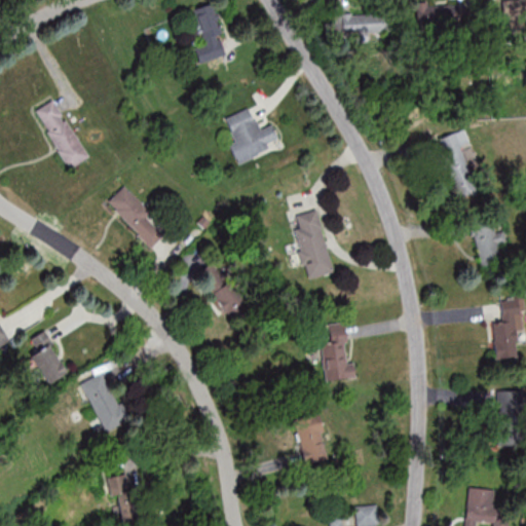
[(525,0),(501,0),(502,23),(525,22),(525,0)]
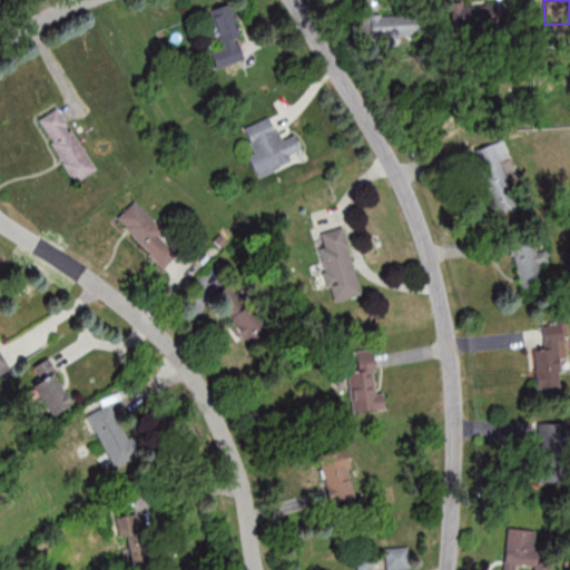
[(511,3),(451,5),(452,29),(511,28),(511,3)]
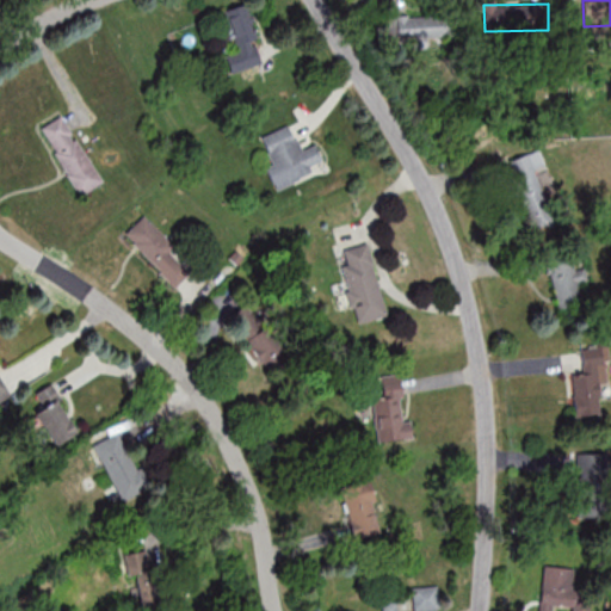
[(263,63),(246,5),(226,11),(238,49),(226,53),(230,72),(263,63)]
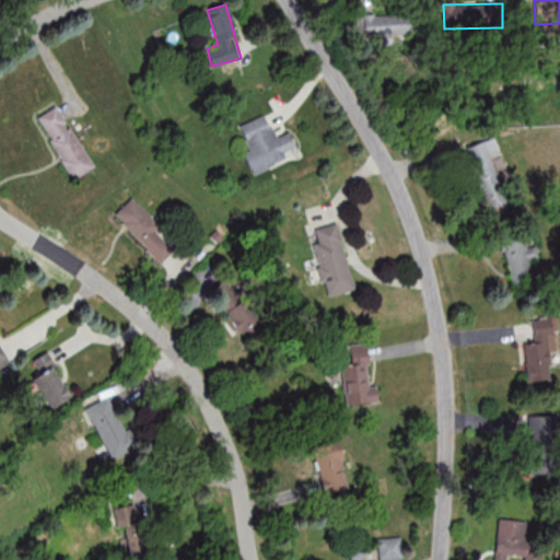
[(417,36),(416,12),(350,14),(351,37),(417,36)]
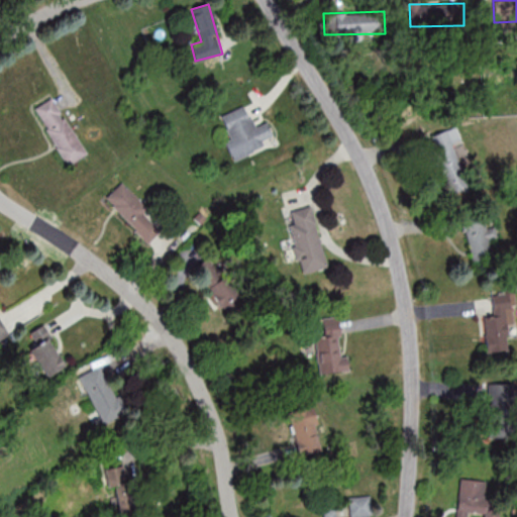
[(86,156),(56,96),(34,107),(66,166),(86,156)]
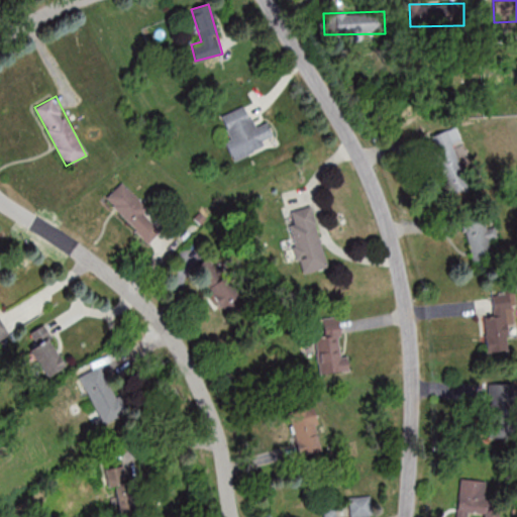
[(219,115),(229,137),(224,140),(233,160),(251,150),(250,148),(263,143),(261,138),(272,133),(266,120),(254,125),(250,115),(248,116),(242,104),(219,115)]
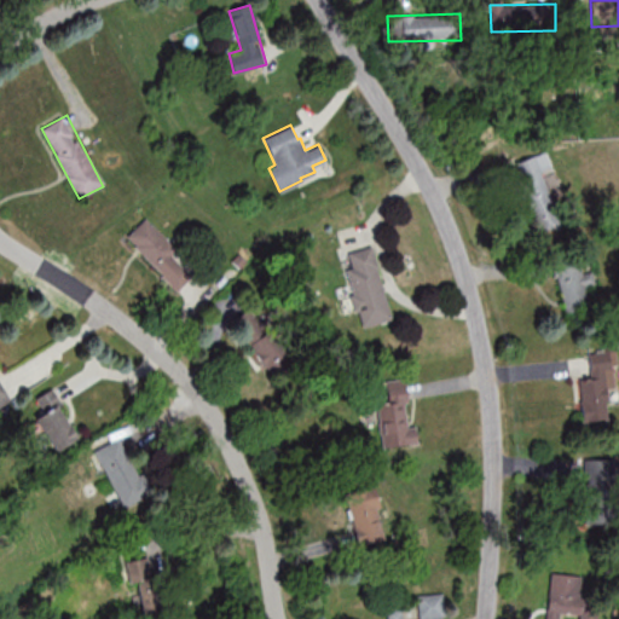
[(516,161),(538,231),(560,224),(544,173),(553,171),(547,151),(516,161)]
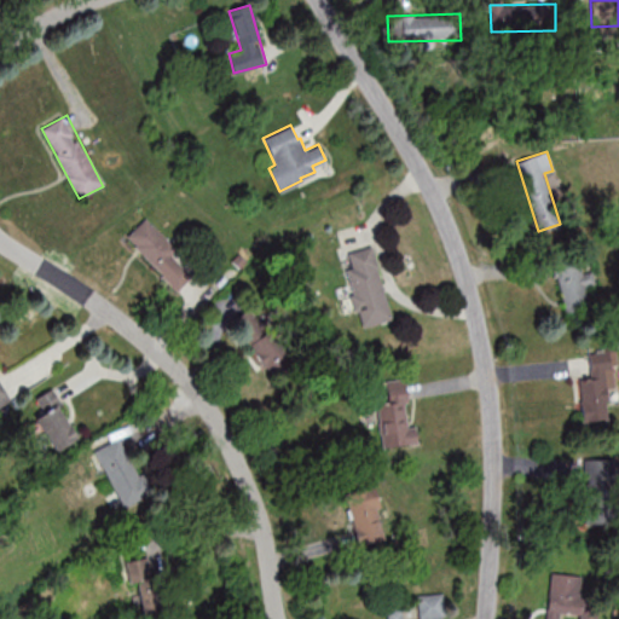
[(197,271),(146,218),(126,237),(177,290),(197,271)]
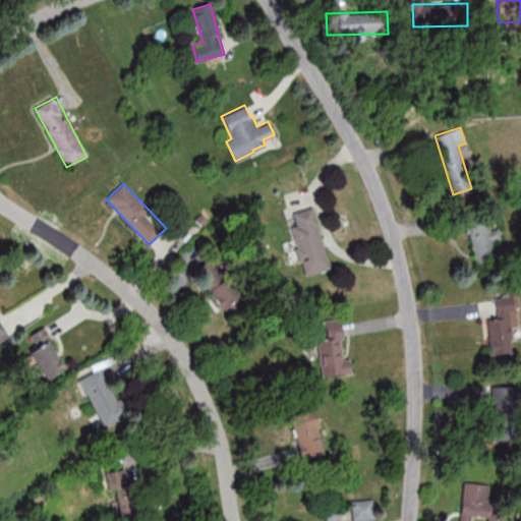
[(292,212),(311,206),(317,224),(316,224),(330,267),(304,274),(300,261),(298,262),(294,247),(297,246),(291,226),(296,224),(292,212)]
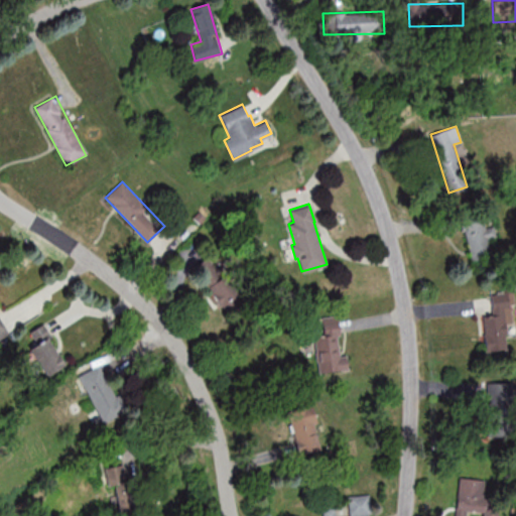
[(487,216),(463,220),(471,260),(494,255),(487,216)]
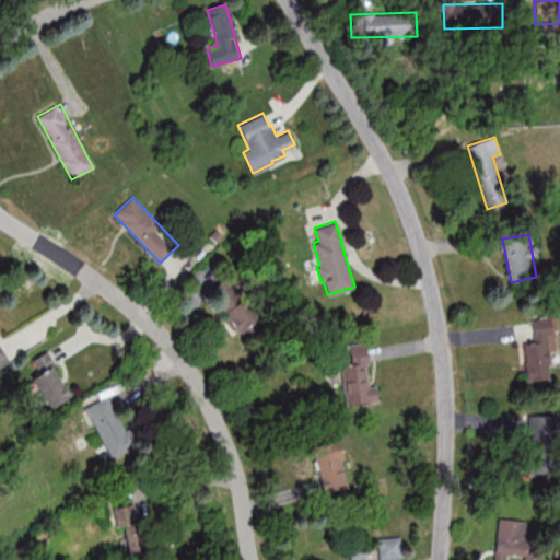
[(526,381),(551,380),(549,351),(558,350),(556,314),(533,315),(534,342),(525,342),(526,381)]
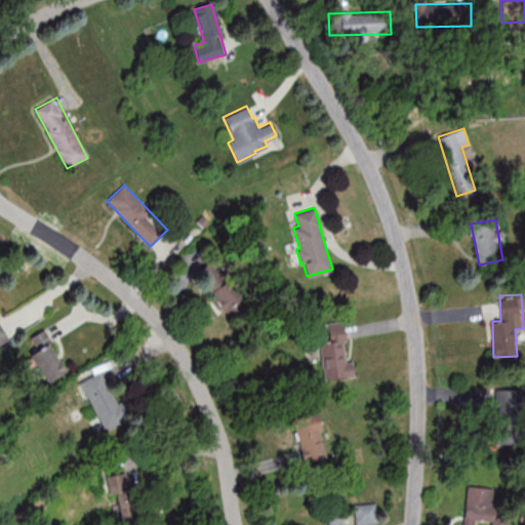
[(0,344),(9,338),(0,322),(0,344)]
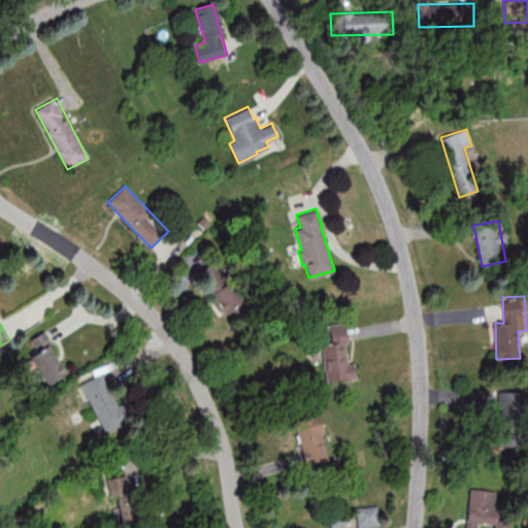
[(348,324),(325,324),(325,380),(356,380),(355,362),(349,362),(348,324)]
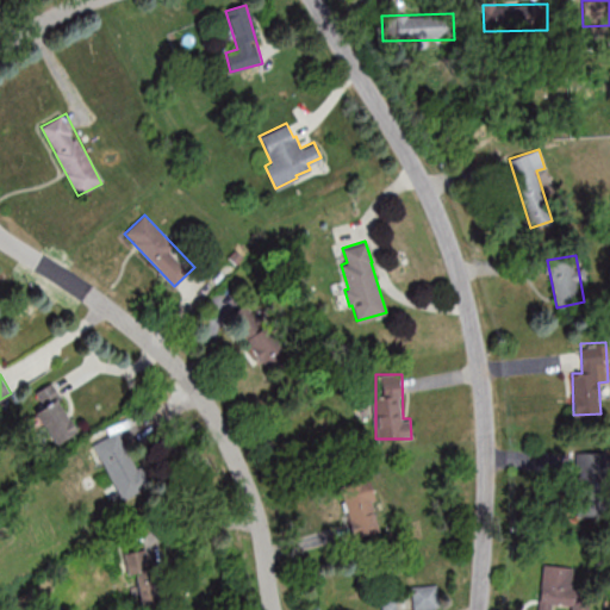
[(53,443),(76,431),(53,383),(35,392),(41,404),(35,406),(53,443)]
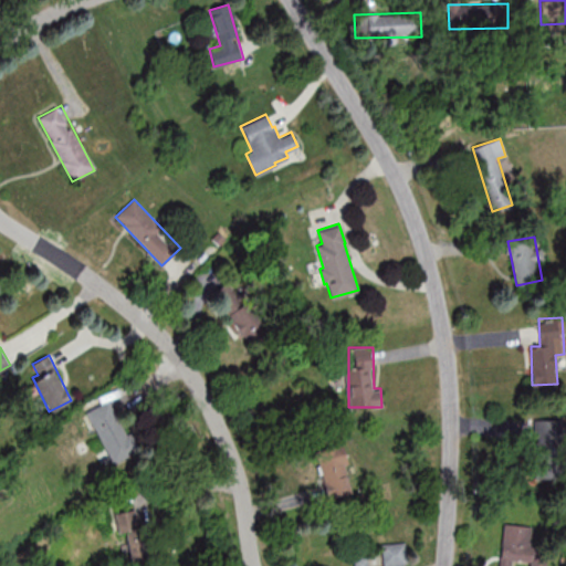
[(85,410),(113,462),(139,448),(129,430),(125,433),(107,399),(85,410)]
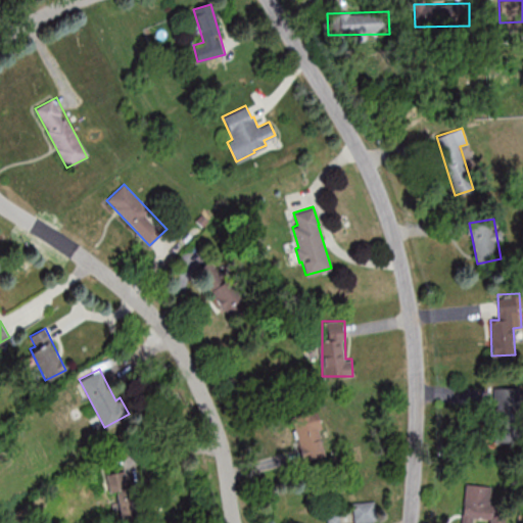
[(493,436),(518,436),(518,388),(493,388),(493,436)]
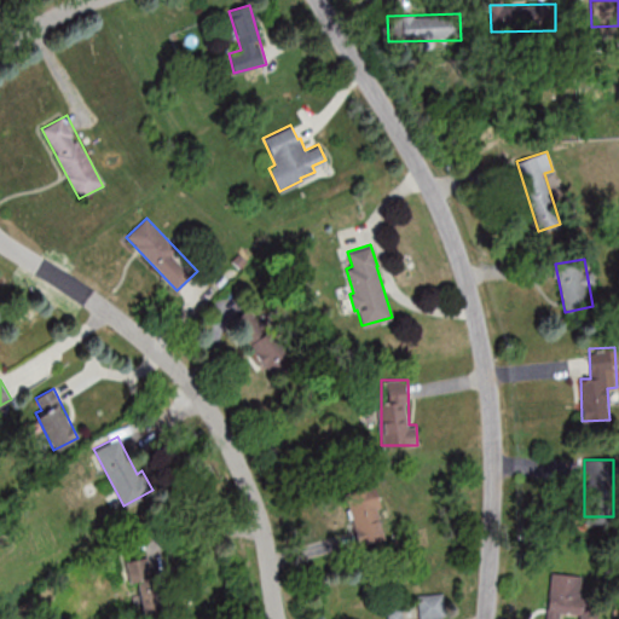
[(376,485),(346,490),(356,545),(386,541),(376,485)]
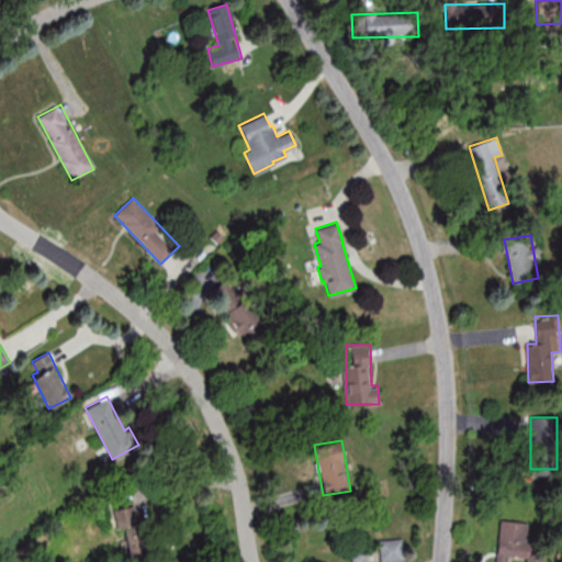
[(147,514),(135,514),(135,507),(115,508),(116,529),(128,528),(130,559),(149,558),(147,514)]
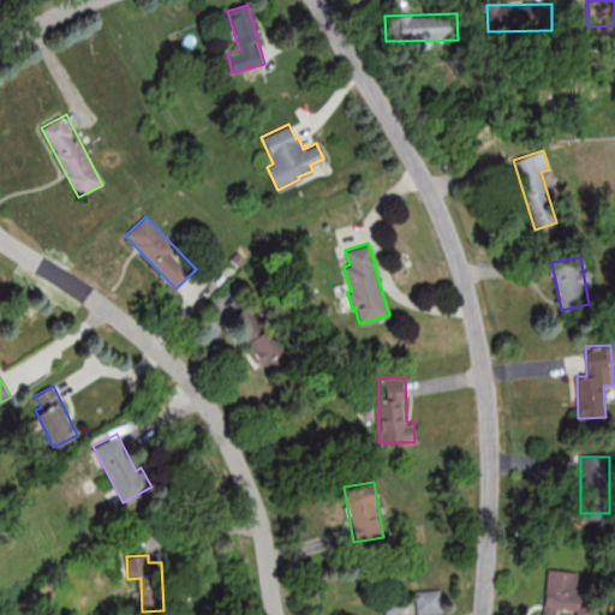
[(591,614),(591,572),(548,571),(547,614),(555,614),(555,609),(574,610),(574,614),(591,614)]
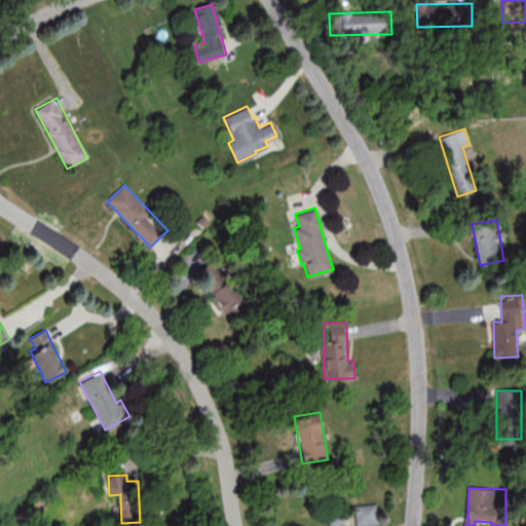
[(355,506),(357,525),(341,525),(341,518),(330,519),(330,525),(361,525),(361,524),(377,523),(375,504),(355,506)]
